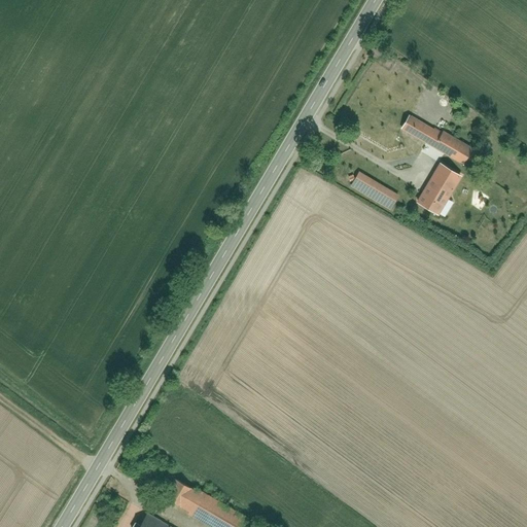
[(413,113),(403,129),(464,165),(473,149),(413,113)]
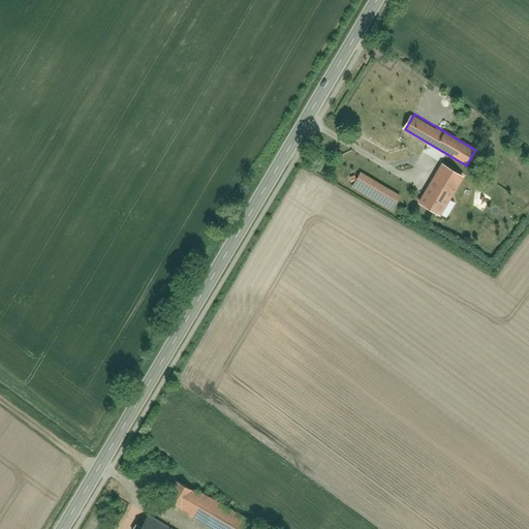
[(442,163),(418,204),(441,217),(465,178),(442,163)]
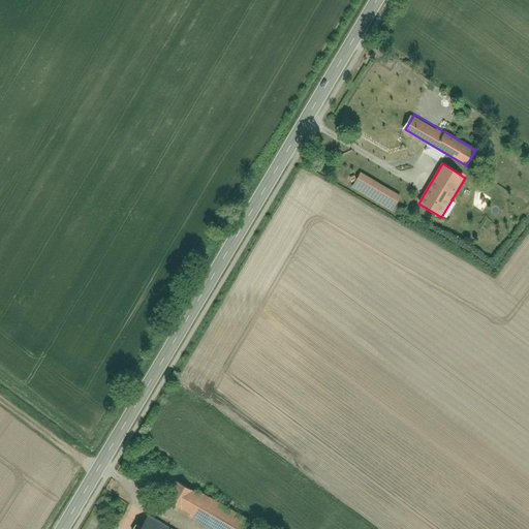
[(361,172),(352,186),(393,211),(402,196),(361,172)]
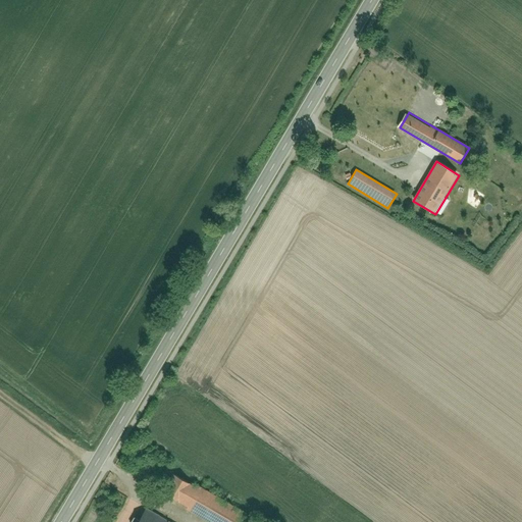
[(196,481),(183,503),(214,521),(244,521),(249,513),(196,481)]
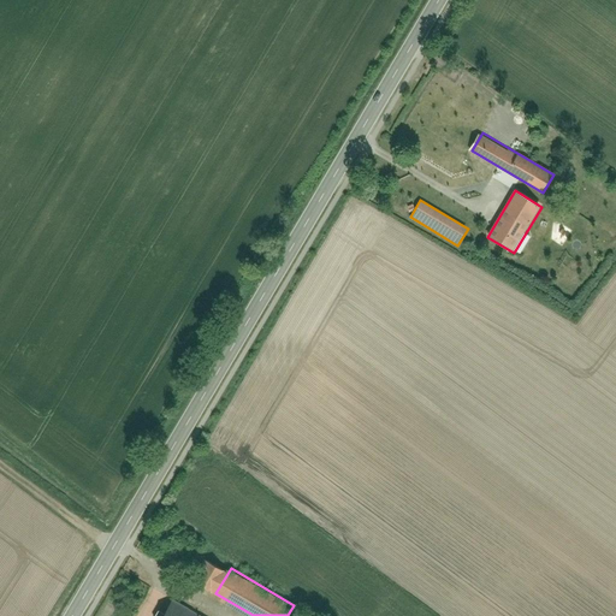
[(200,615),(175,600),(164,615),(200,615)]
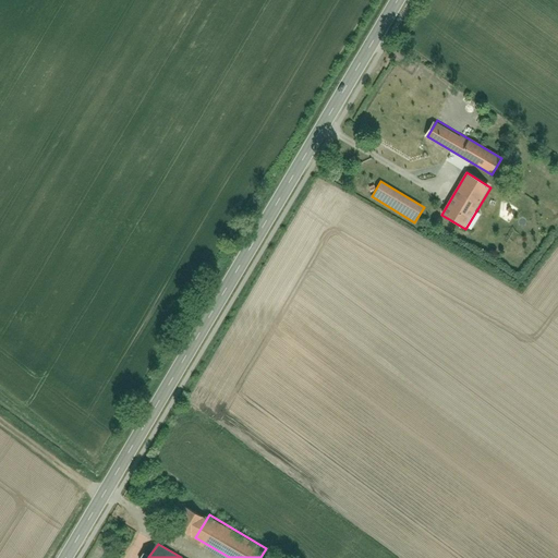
All buildings are outlined.
